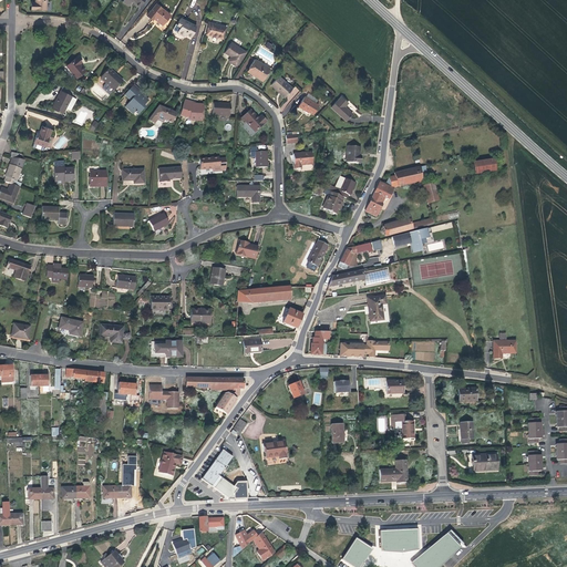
[(45,10),(45,0),(35,0),(35,2),(31,2),(31,10),(45,10)]
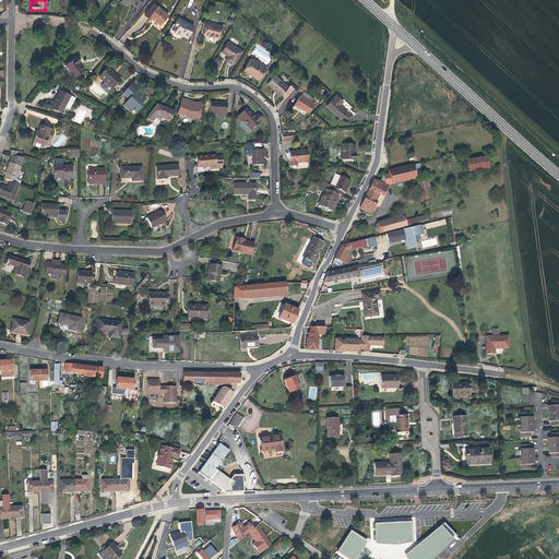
[(154,21),(159,25),(168,14),(154,3),(145,15),(150,20),(152,18),(155,20),(154,21)]
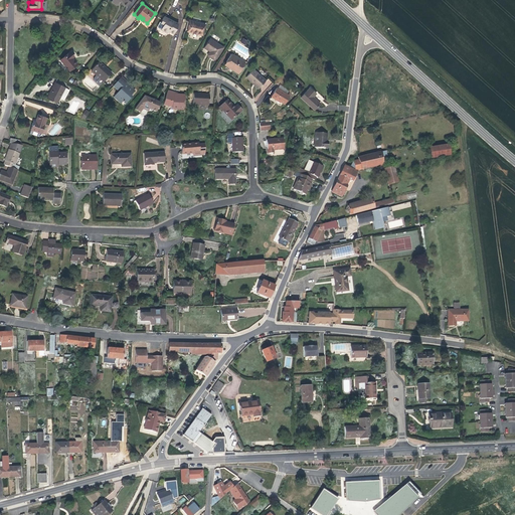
[(173,33),(178,24),(164,16),(160,23),(164,24),(161,29),(167,33),(168,31),(173,33)]
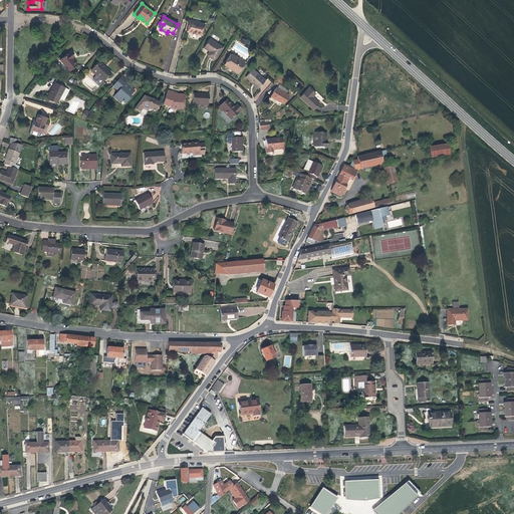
[(187,31),(202,35),(205,24),(190,20),(187,31)]
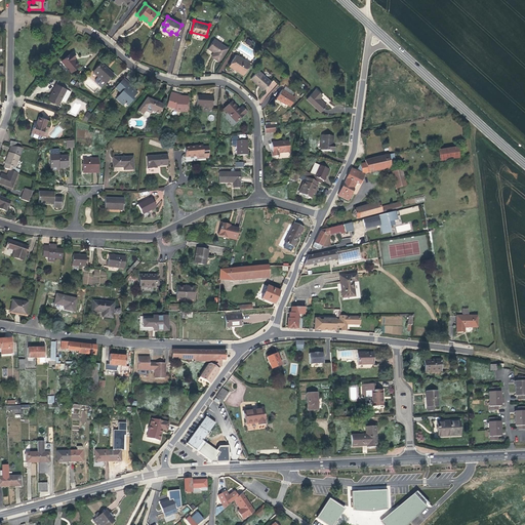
[(228,48),(213,39),(208,48),(213,52),(215,53),(213,57),(219,62),(228,48)]
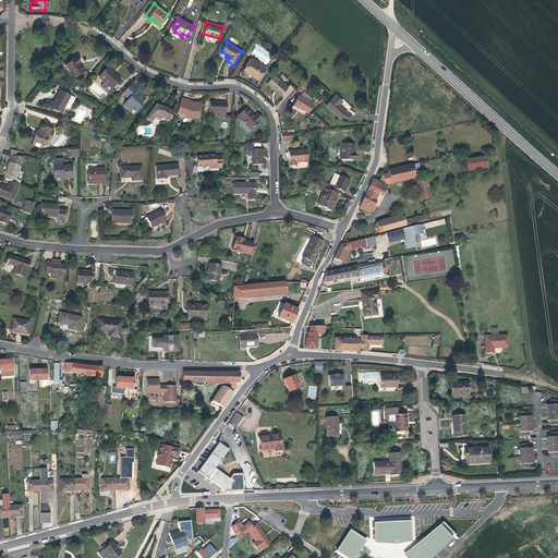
[(74,76),(82,69),(75,62),(77,60),(72,56),(62,65),(74,76)]
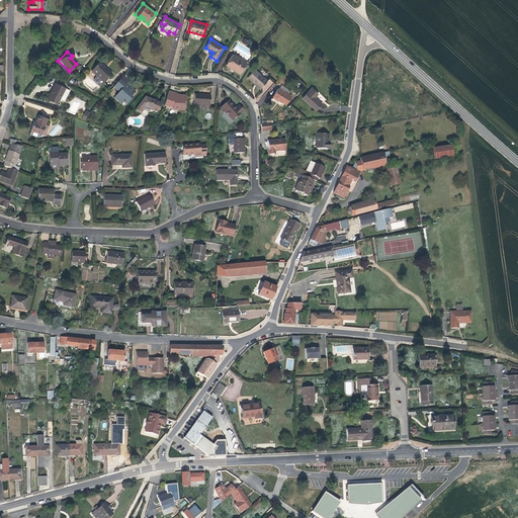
[(233,55),(227,63),(236,69),(235,71),(240,74),(247,63),(233,55)]
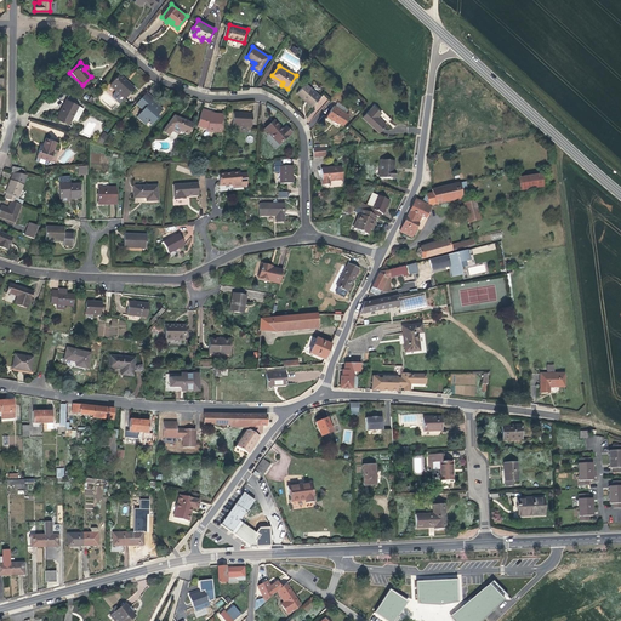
[(134,89),(119,75),(110,86),(117,91),(113,96),(118,100),(121,96),(125,100),(134,89)]
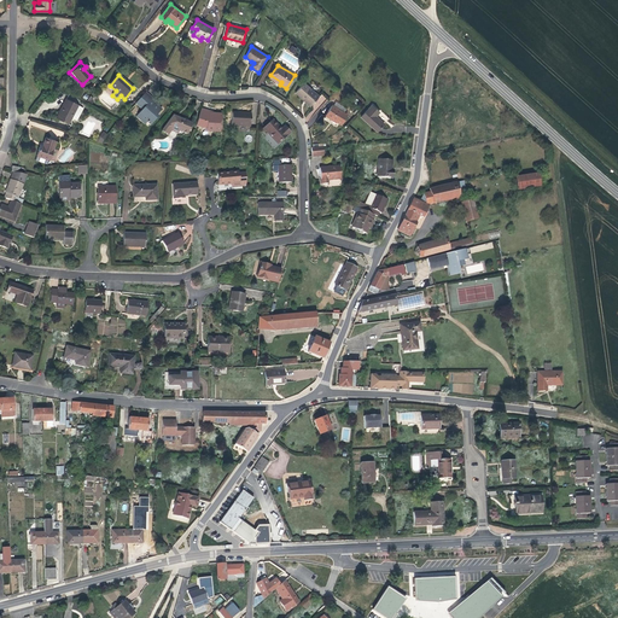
[(304,83),(295,93),(310,106),(319,97),(304,83)]
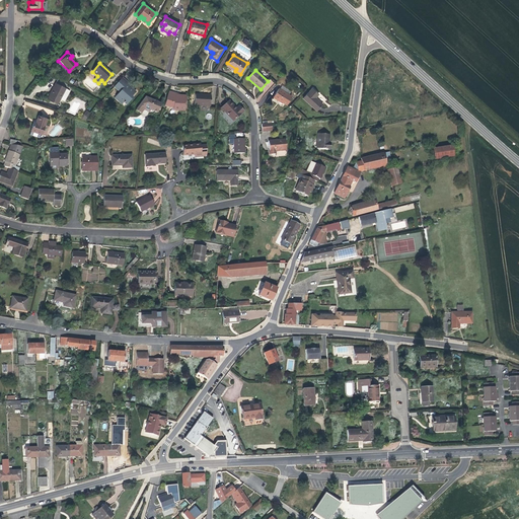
[(128,83),(123,77),(114,87),(120,92),(118,94),(120,95),(116,99),(122,104),(124,102),(126,105),(131,100),(129,97),(130,95),(132,96),(136,92),(127,84),(128,83)]
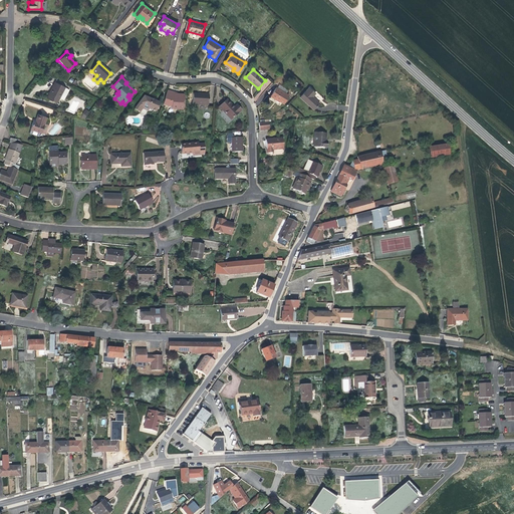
[(65,87),(55,82),(52,87),(51,89),(50,92),(50,91),(46,98),(57,103),(65,87)]
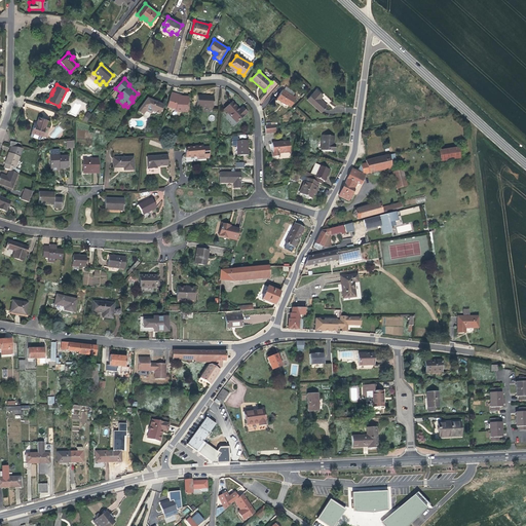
[(295,98),(283,89),(277,99),(282,102),(283,102),(290,106),(295,98)]
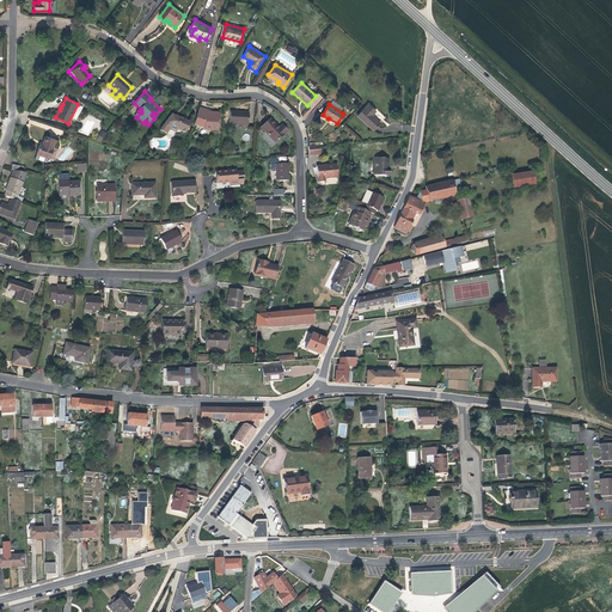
[(375,111),(368,104),(357,116),(373,130),(380,123),(372,115),(375,111)]
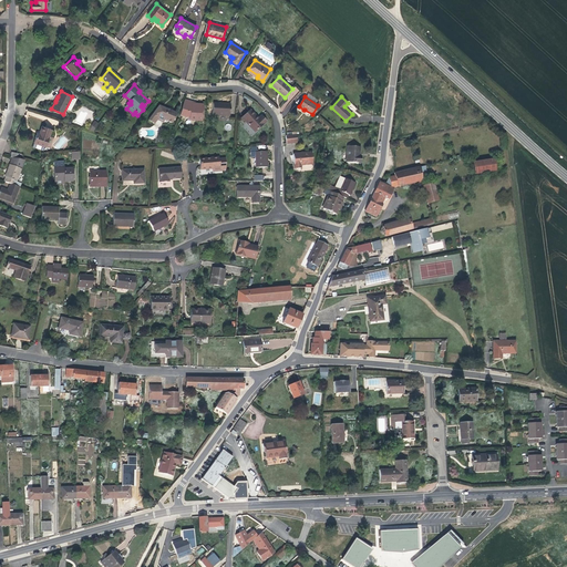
[(203,104),(197,104),(195,104),(195,103),(193,102),(184,101),(181,115),(189,117),(189,120),(203,121),(203,104)]
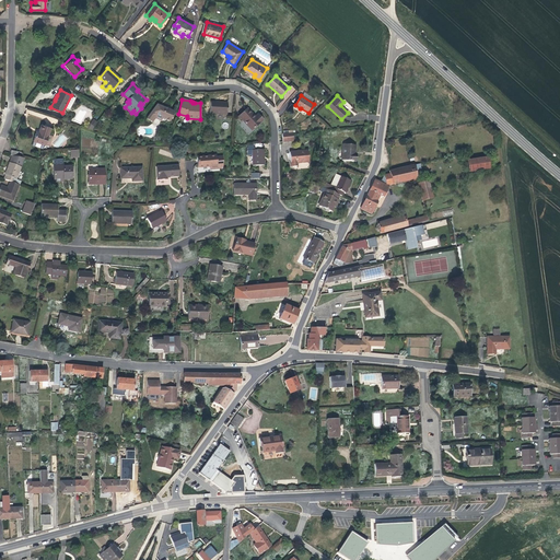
[(226,115),(228,103),(210,102),(210,114),(226,115)]
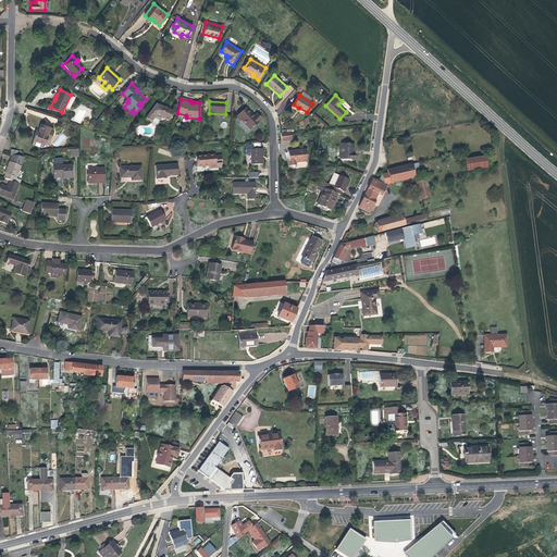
[(164,107),(156,103),(146,118),(147,119),(151,122),(155,118),(161,120),(162,118),(169,121),(173,111),(169,109),(170,108),(166,106),(164,107)]
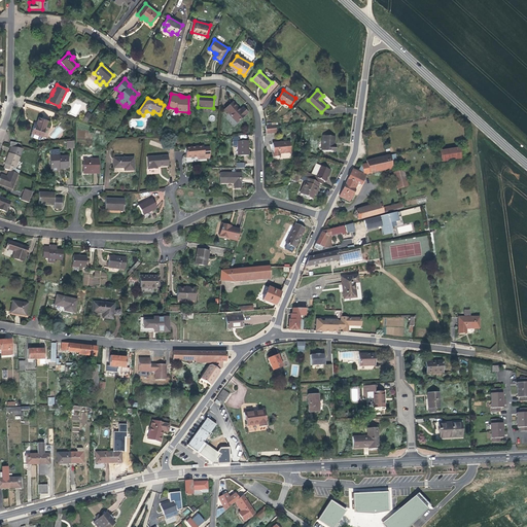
[(237,123),(246,114),(242,109),(240,110),(233,102),(225,109),(237,123)]
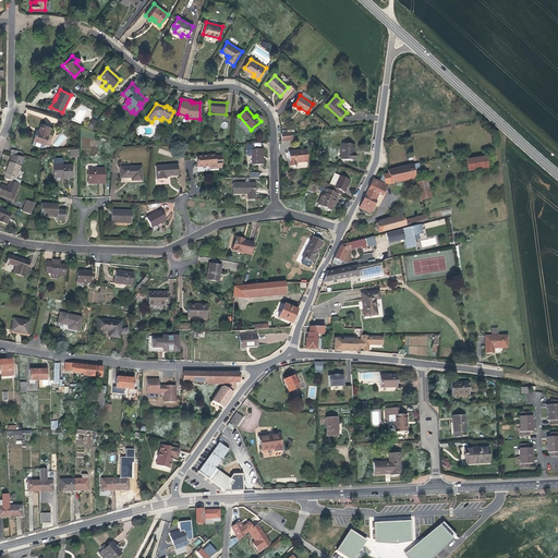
[(45,145),(50,128),(41,124),(39,132),(36,131),(32,145),(43,148),(44,144),(45,145)]
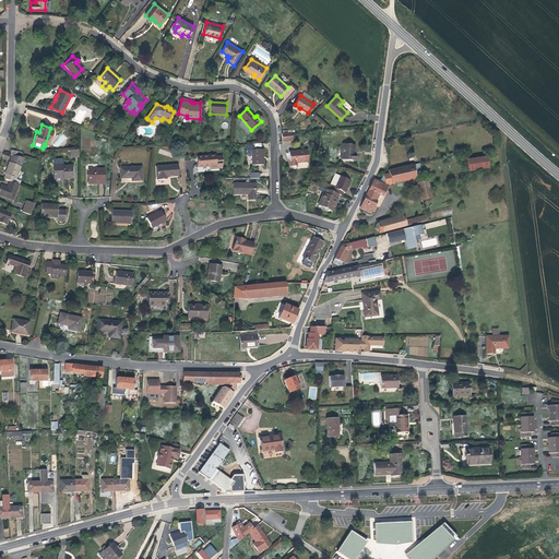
[(293,132),(282,133),(282,142),(293,141),(293,132)]
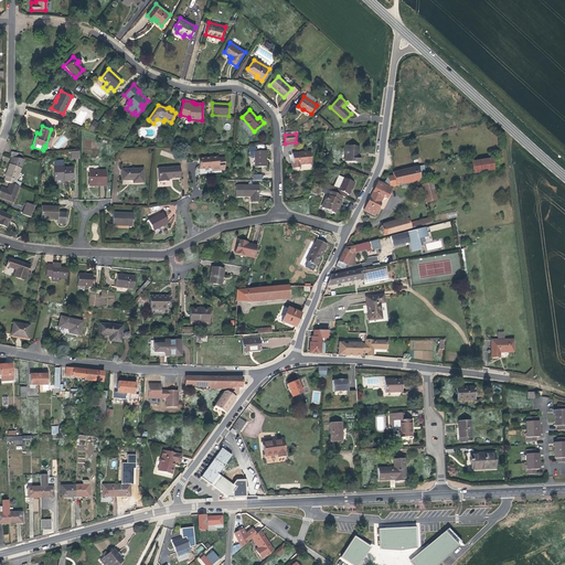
[(63,136),(54,145),(57,149),(67,140),(63,136)]
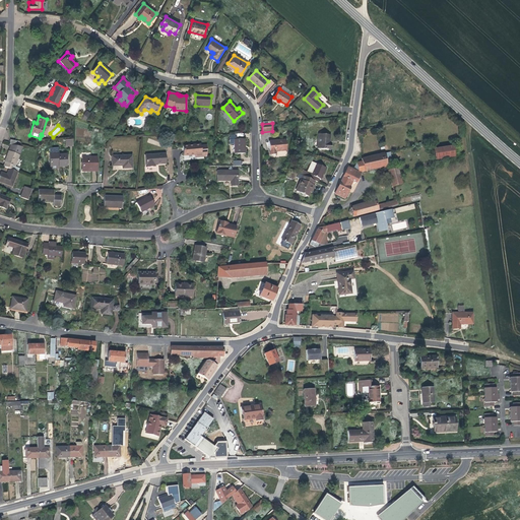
[(330,135),(319,134),(317,148),(331,149),(331,143),(329,143),(330,135)]
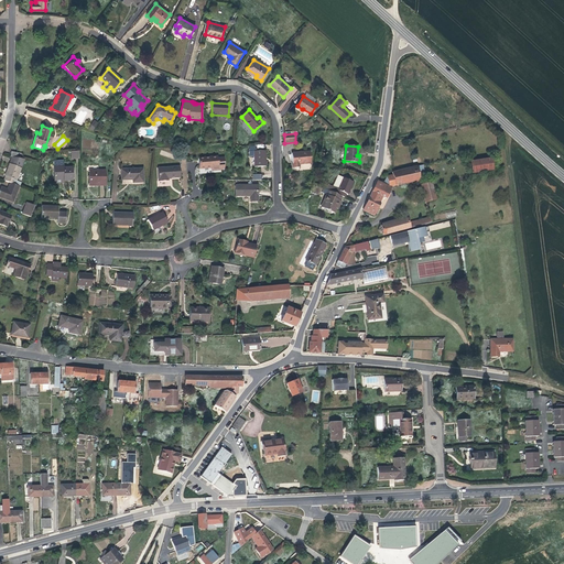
[(266,166),(266,161),(264,161),(263,151),(262,151),(255,151),(255,152),(249,152),(249,156),(255,156),(255,166),(266,166)]
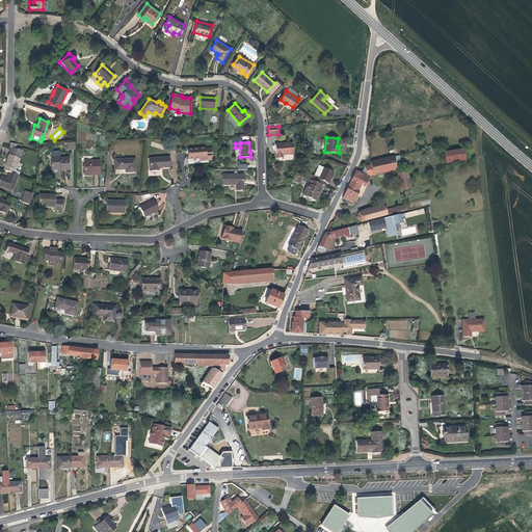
[(292,143),(274,144),(276,159),(283,158),(282,155),(293,154),(292,143)]
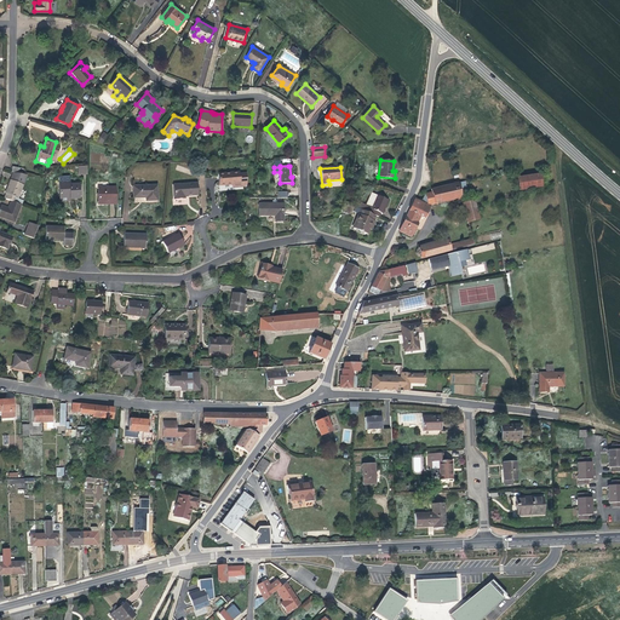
[(218,174),(219,183),(230,182),(230,179),(231,179),(233,182),(233,188),(244,187),(244,185),(246,185),(246,174),(239,174),(239,172),(218,174)]
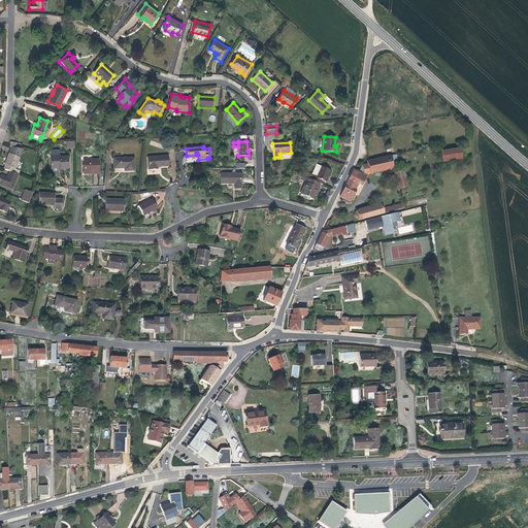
[(462,147),(441,152),(443,161),(464,157),(462,147)]
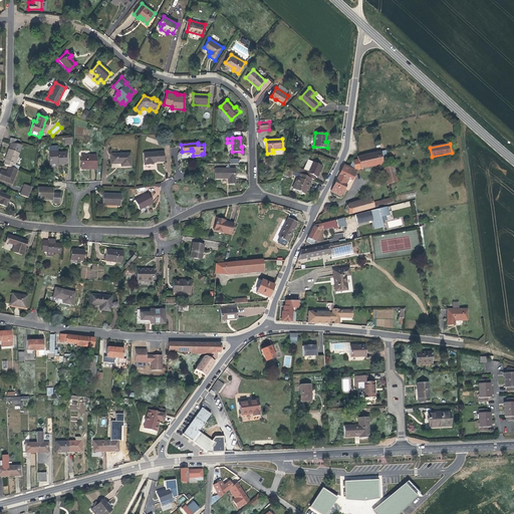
[(11,145),(3,165),(9,167),(17,170),(19,167),(14,165),(21,147),(11,145)]
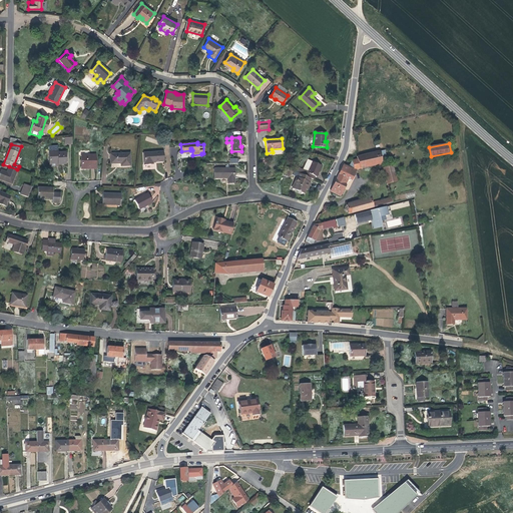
[(48,147),(49,163),(58,162),(58,164),(65,163),(65,158),(65,152),(58,153),(57,146),(48,147)]
